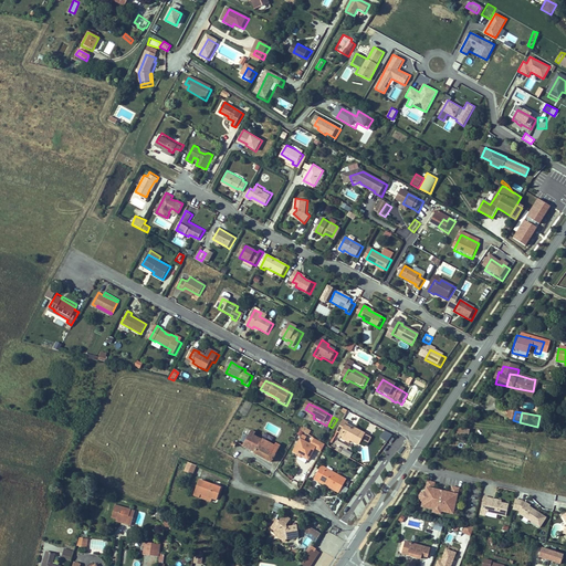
[(353,443),(360,448),(364,442),(367,437),(357,431),(356,433),(348,429),(349,427),(350,426),(345,422),(338,435),(343,437),(341,441),(350,447),(353,443)]
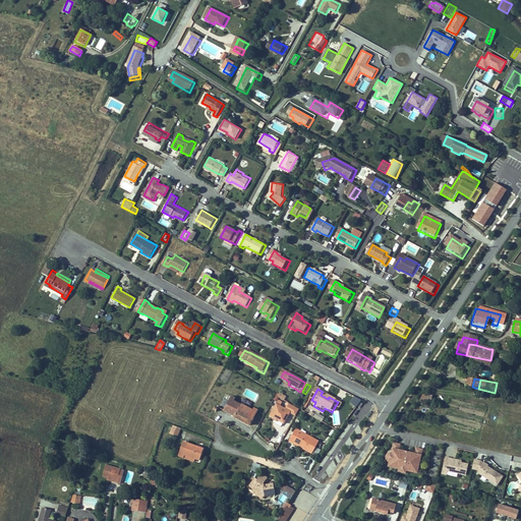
[(354,396),(350,403),(358,408),(362,400),(354,396)]
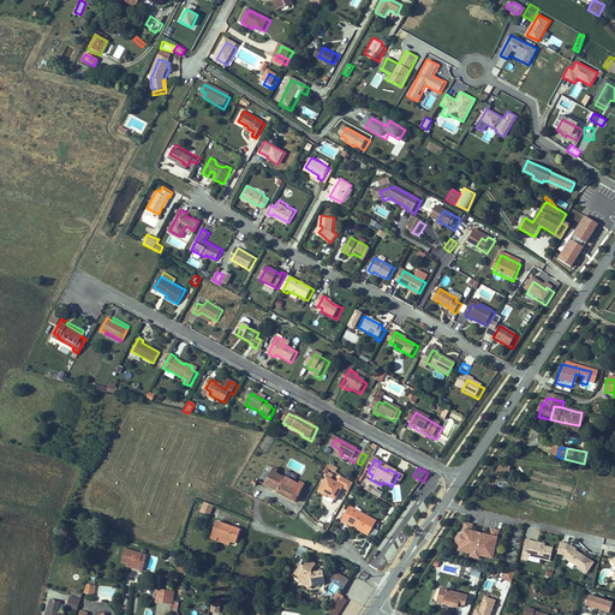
[(263,487),(278,494),(276,495),(296,505),(303,489),(302,488),(303,485),(299,483),(298,485),(284,479),(284,481),(275,476),(276,473),(272,470),(263,487)]
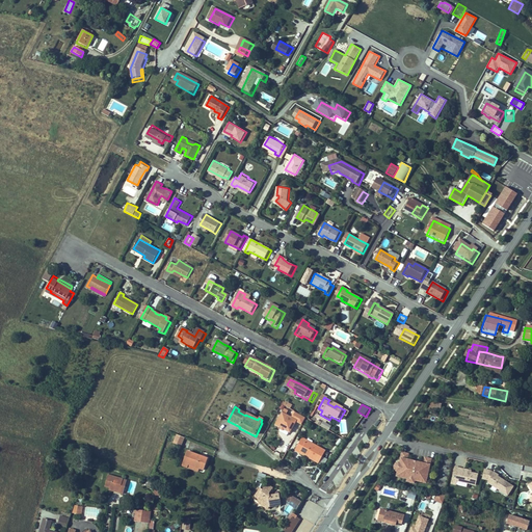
[(433,407),(431,413),(441,416),(440,418),(443,419),(444,416),(442,415),(443,409),(433,407)]
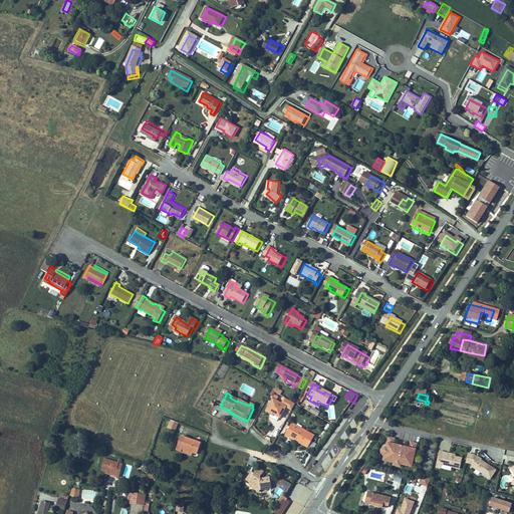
[(333,397),(330,402),(336,405),(339,400),(333,397)]
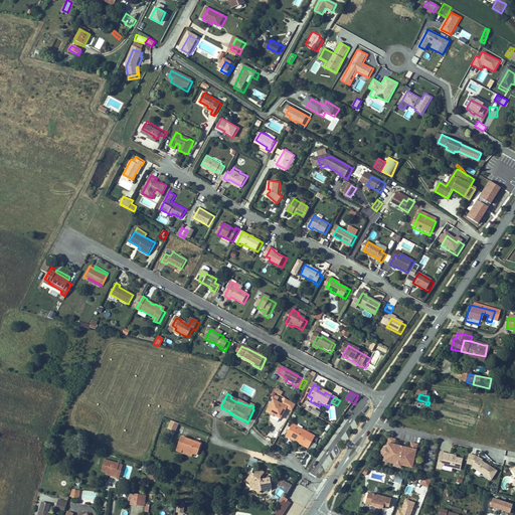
[(283,406),(275,401),(268,413),(273,416),(272,417),(276,419),(276,417),(282,420),(288,410),(293,413),(297,406),(287,401),(285,404),(283,406)]
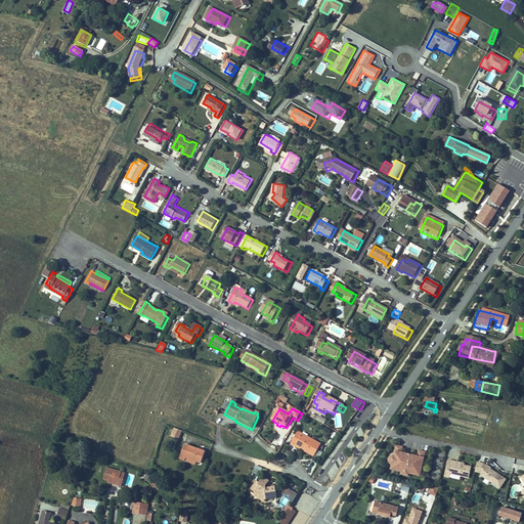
[(169,435),(176,438),(180,429),(173,426),(169,435)]
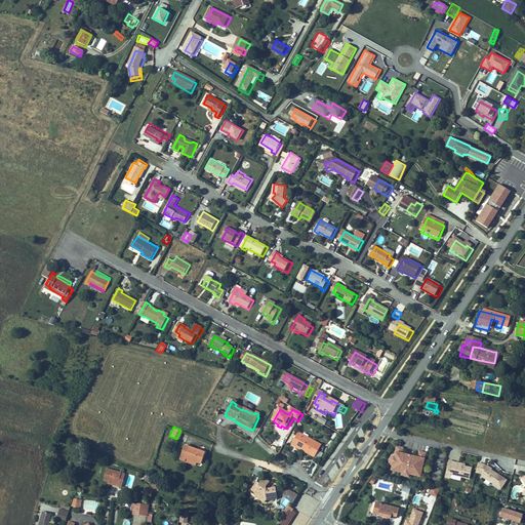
[(292,447),(303,453),(304,451),(316,458),(322,449),(309,441),(308,442),(303,439),(304,438),(298,435),(292,447)]
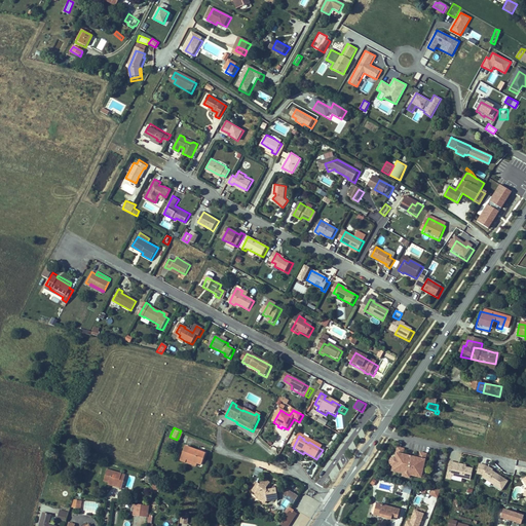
[(181,461),(186,463),(187,461),(198,465),(202,466),(207,454),(186,448),(181,461)]
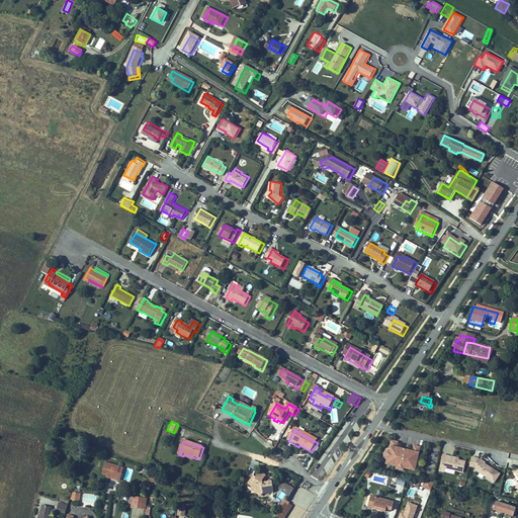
[(311,454),(312,452),(299,445),(298,447),(311,454)]
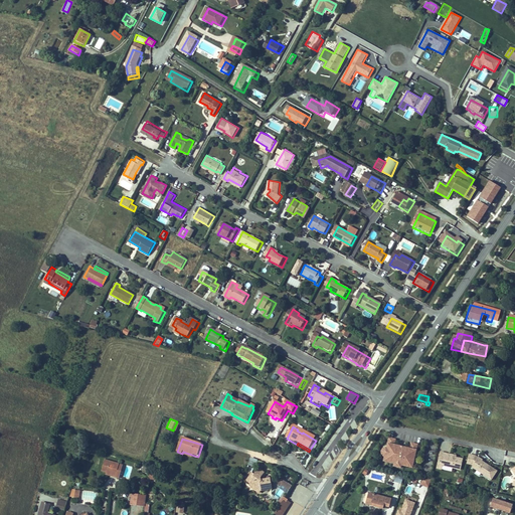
[(401,465),(411,468),(412,464),(415,455),(415,451),(409,450),(408,455),(392,451),(394,446),(388,444),(387,448),(385,448),(383,449),(381,451),(382,453),(383,456),(385,457),(384,461),(394,464),(401,465)]
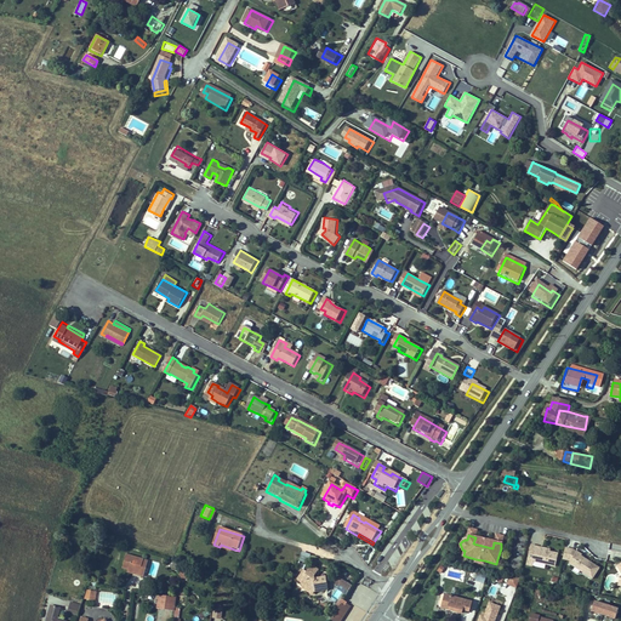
[(542,552),(535,550),(535,547),(530,547),(527,565),(531,568),(533,563),(553,568),(557,556),(542,552)]
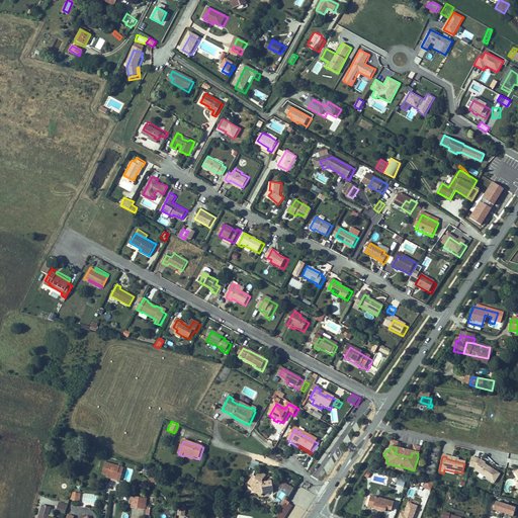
[(478,459),(470,458),(468,467),(473,468),(475,469),(473,470),(479,475),(483,478),(493,484),(499,476),(484,465),(485,464),(481,461),(480,461),(478,459)]
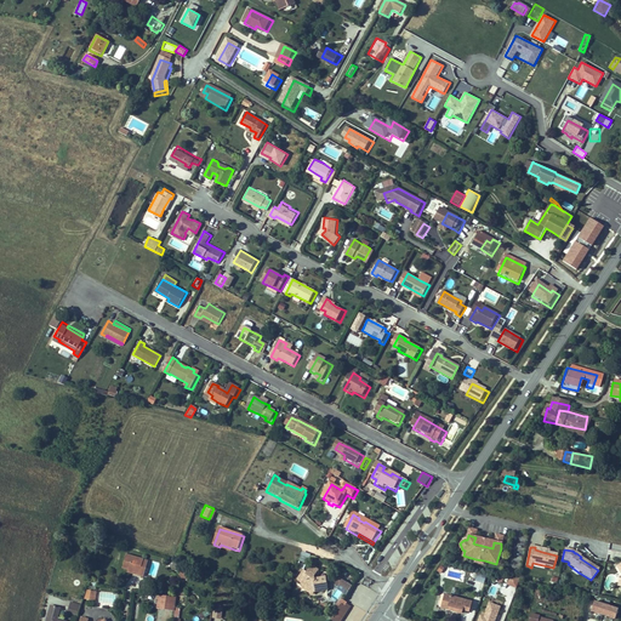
[(303,551),(300,562),(307,564),(311,554),(303,551)]
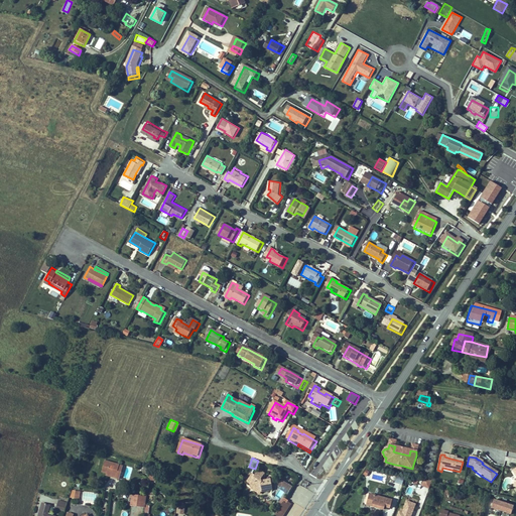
[(100,471),(105,472),(114,475),(114,478),(117,479),(120,471),(116,469),(118,464),(104,460),(100,471)]
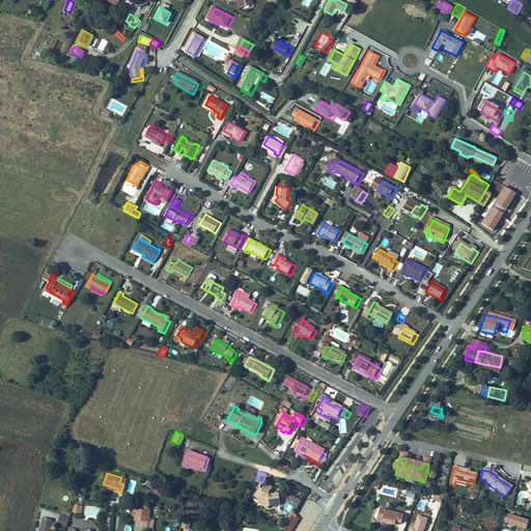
[(267,486),(263,491),(270,496),(273,491),(267,486)]
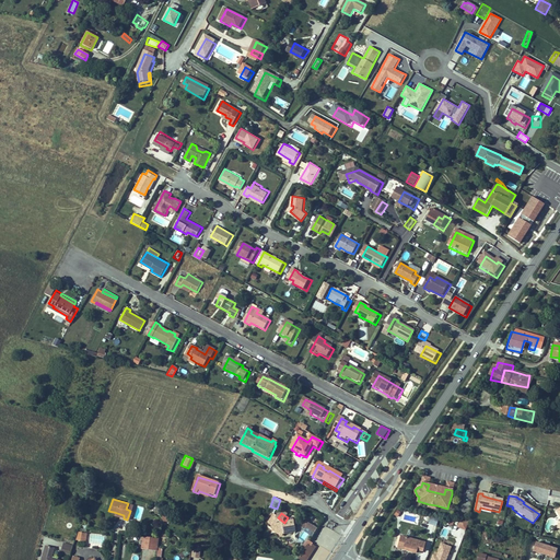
[(270,522),(268,526),(270,528),(271,533),(276,532),(278,534),(278,536),(281,539),(283,537),(295,536),(294,524),(284,525),(284,526),(282,525),(284,523),(278,517),(276,520),(273,524),(270,522)]
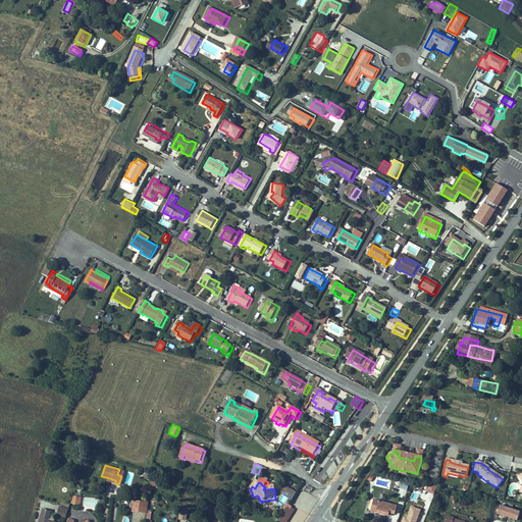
[(432,496),(433,489),(424,486),(424,488),(419,486),(417,492),(419,492),(432,496)]
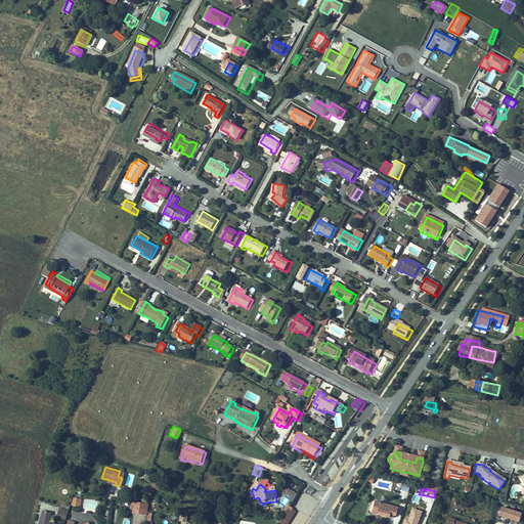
[(401,490),(400,496),(406,498),(408,492),(401,490)]
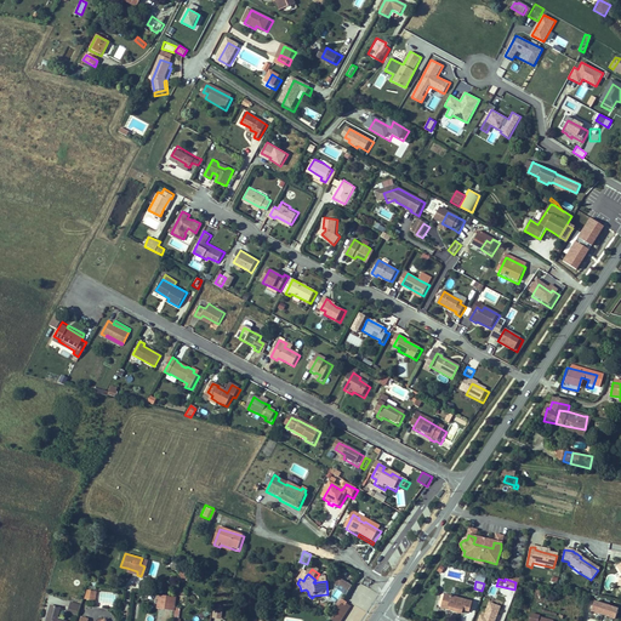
[(348,594),(352,590),(343,584),(340,588),(348,594)]
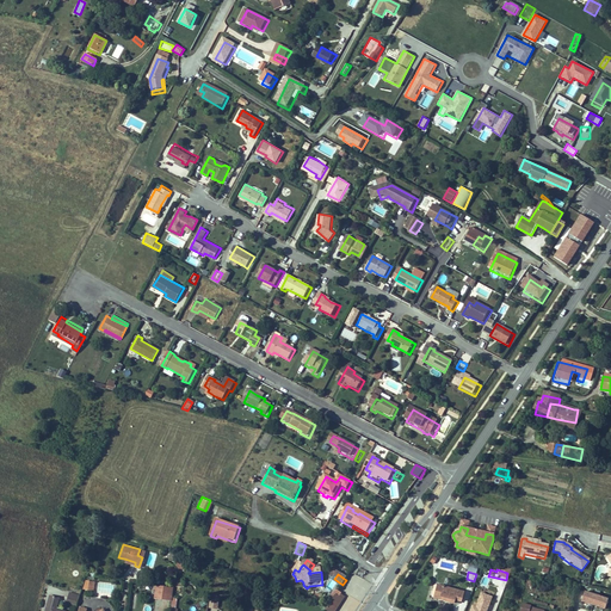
[(94,591),(96,581),(84,580),(84,591),(94,591)]
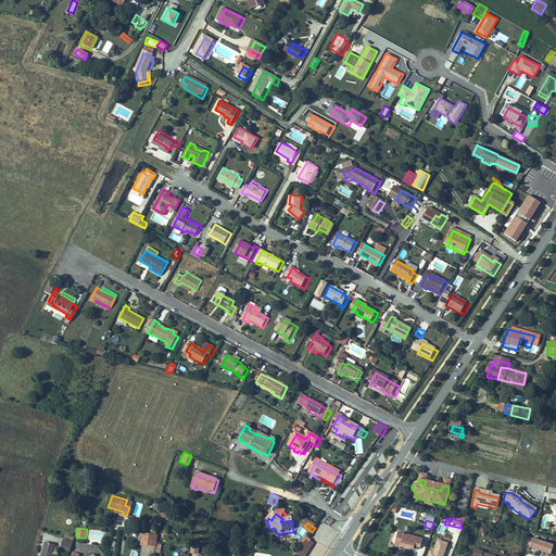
[(140,544),(151,545),(152,536),(141,535),(140,544)]
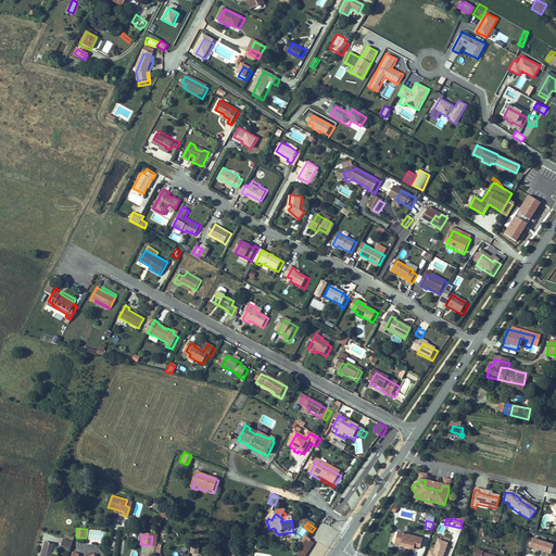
[(420,541),(395,535),(393,546),(411,551),(412,547),(418,548),(420,541)]
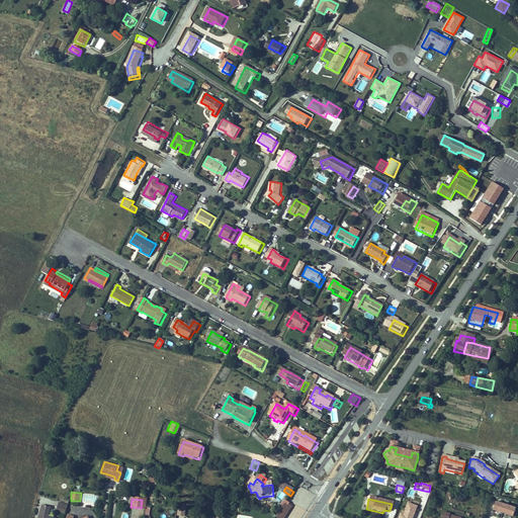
[(146,504),(146,500),(142,500),(141,508),(131,507),(131,508),(145,510),(146,507),(146,504)]
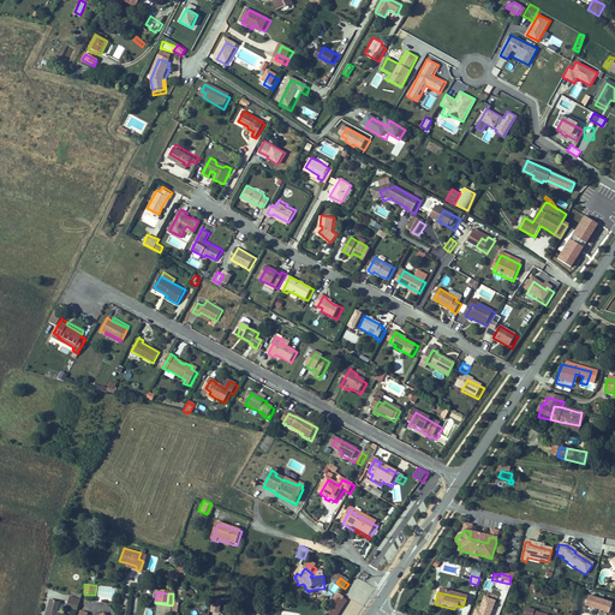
[(479,610),(475,609),(472,614),(491,614),(496,601),(484,596),(479,610)]
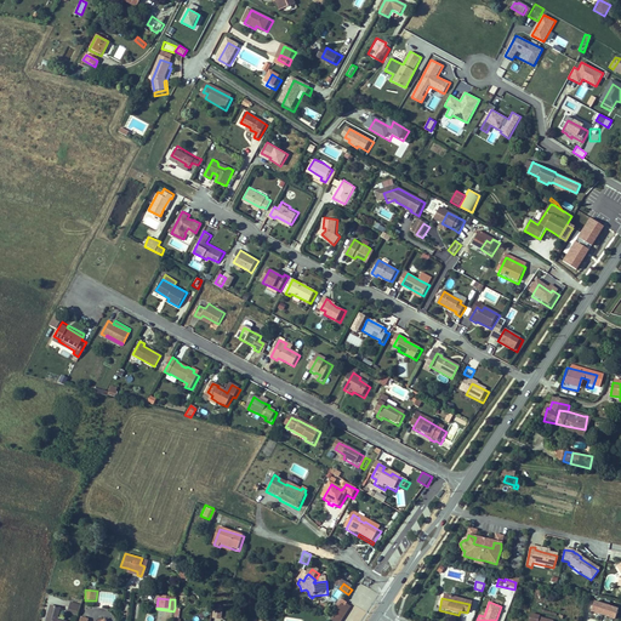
[(617,609),(594,602),(591,613),(614,620),(617,609)]
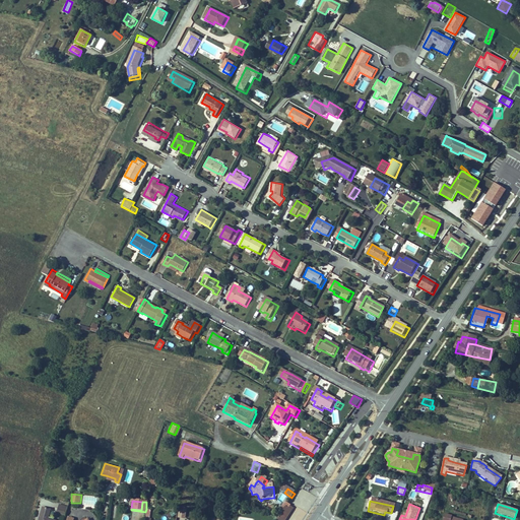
[(49,507),(41,505),(36,519),(56,519),(57,519),(47,516),(49,507)]
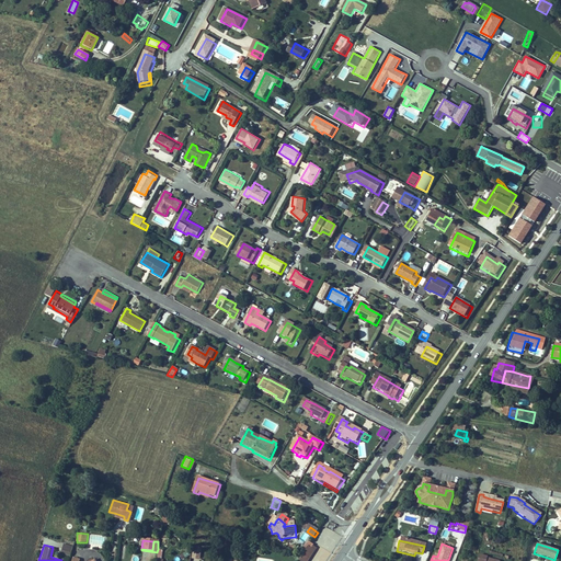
[(312,550),(308,548),(301,558),(306,560),(307,559),(312,550)]
